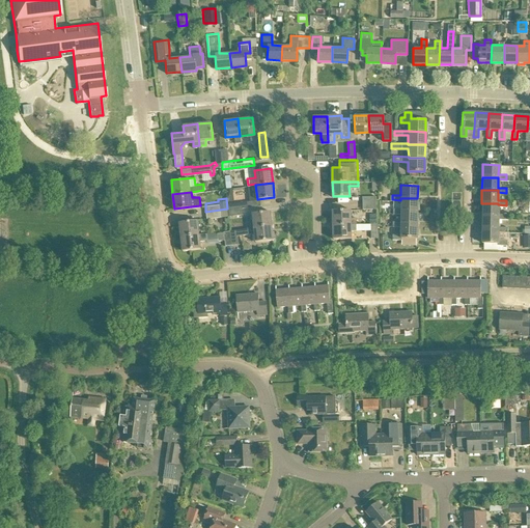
[(417,212),(417,198),(400,198),(400,200),(400,207),(392,207),(392,213),(400,213),(400,211),(417,212)]
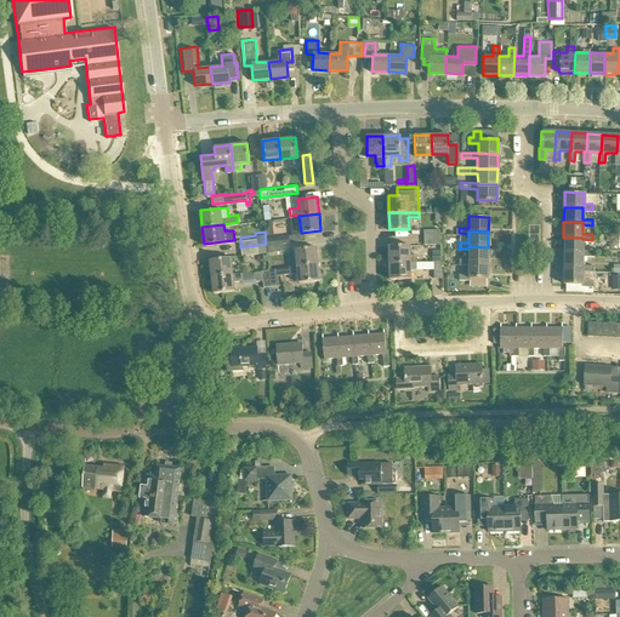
[(266,244),(282,243),(280,234),(265,235),(266,244)]
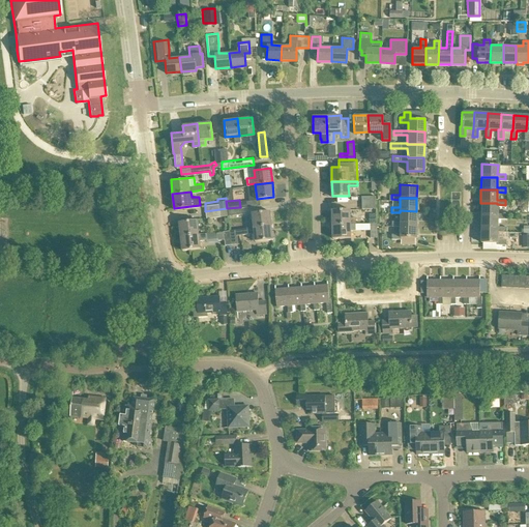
[(497,203),(480,203),(480,215),(497,215),(497,217),(504,217),(504,213),(497,212),(497,204),(497,203)]
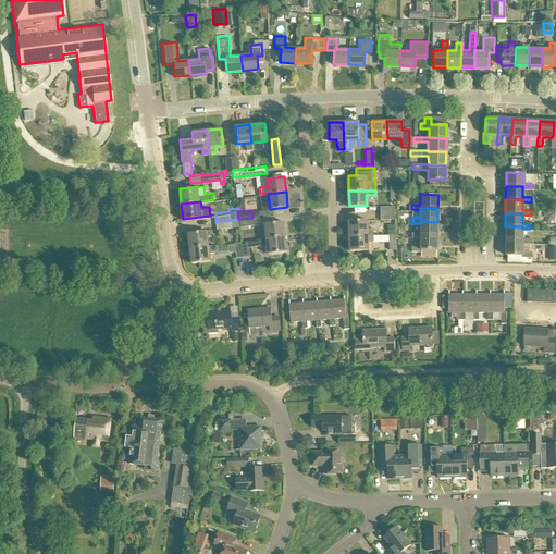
[(349,234),(372,234),(372,226),(367,226),(367,219),(349,220),(349,234)]
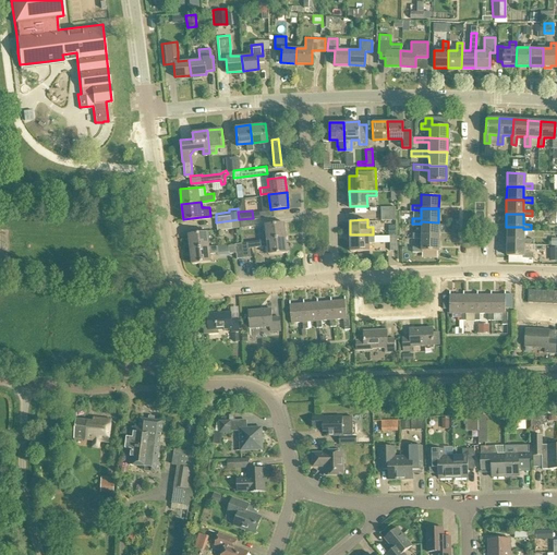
[(261,232),(261,239),(267,238),(285,236),(283,221),(265,224),(266,231),(261,232)]
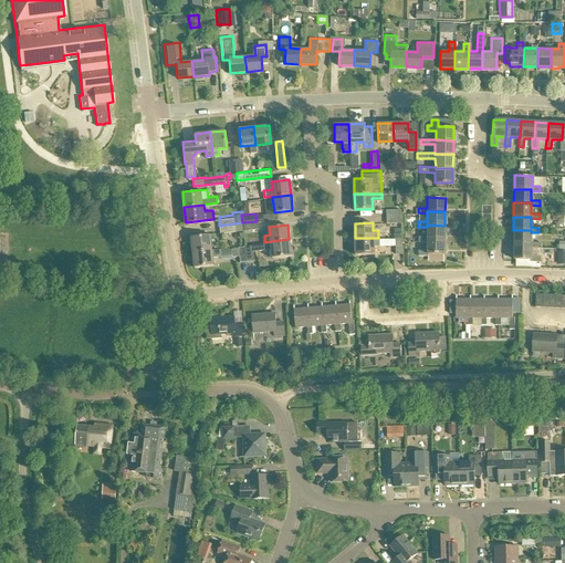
[(427,239),(445,239),(445,226),(427,225),(427,227),(426,236),(418,235),(417,240),(426,240),(427,239)]
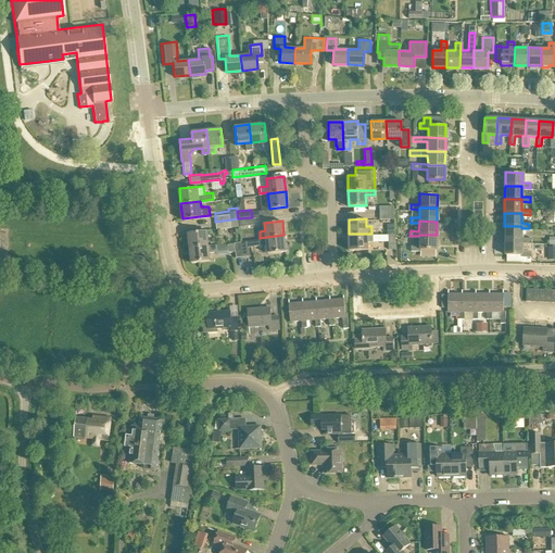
[(521,226),(504,226),(504,240),(521,240),(521,241),(529,242),(529,237),(521,237),(521,228),(521,226)]
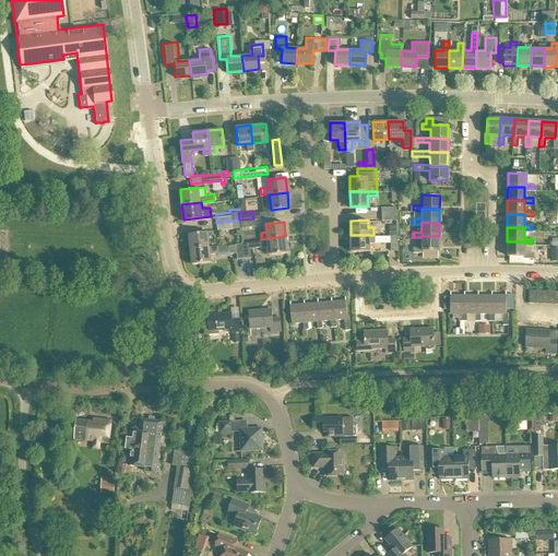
[(208,246),(208,245),(206,231),(189,233),(191,248),(208,246)]
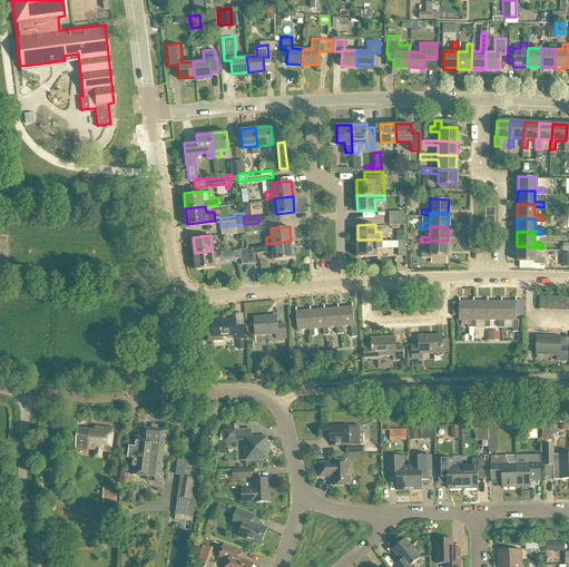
[(381,240),(357,240),(357,255),(375,255),(375,246),(381,246),(381,240)]
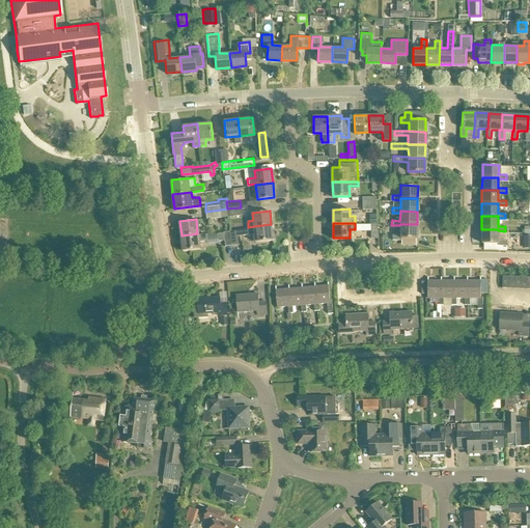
[(229,229),(230,244),(238,243),(236,234),(241,233),(241,234),(255,232),(255,241),(273,239),(271,224),(254,226),(248,227),(229,229)]
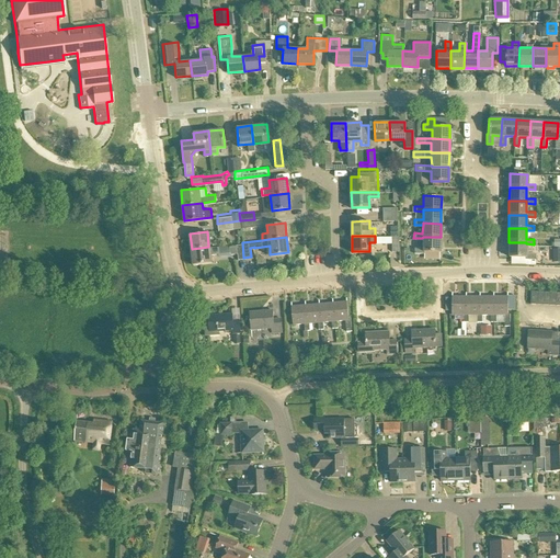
[(404,247),(404,252),(423,252),(423,250),(440,251),(441,237),(423,237),(422,238),(422,247),(404,247)]
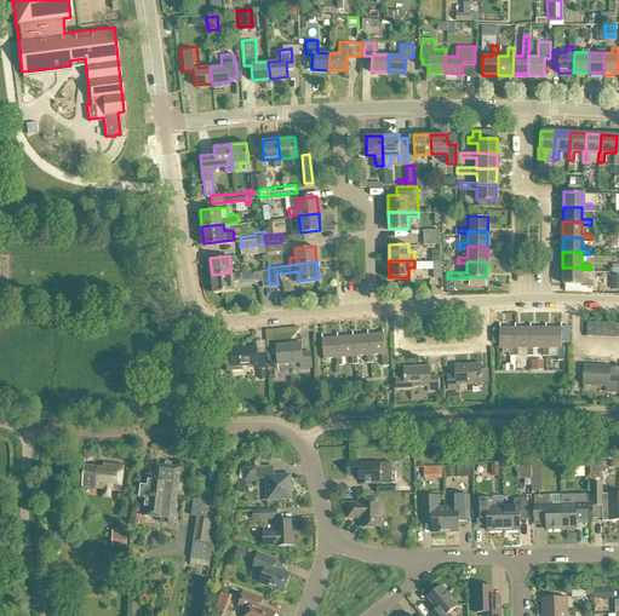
[(268,268),(261,269),(252,270),(253,278),(262,277),(263,286),(269,285),(268,268)]
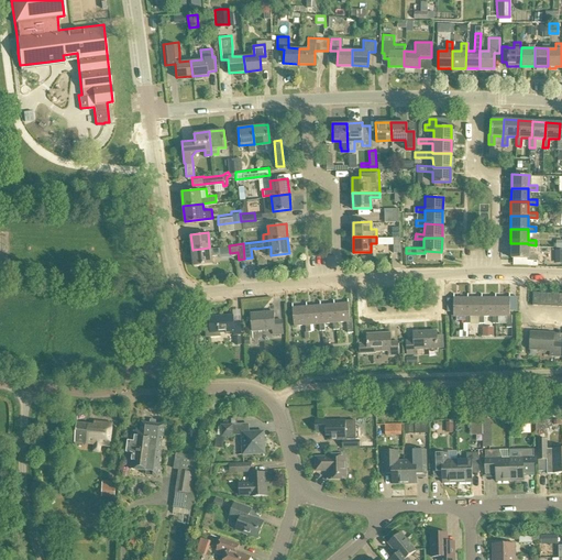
[(527,253),(528,244),(528,243),(510,243),(510,256),(526,257),(526,259),(536,259),(536,253),(527,253)]
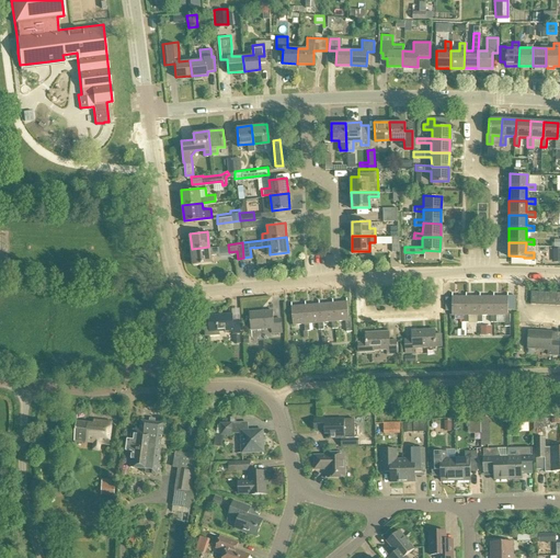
[(210,262),(209,254),(218,252),(217,245),(208,246),(208,247),(192,249),(193,264),(210,262)]
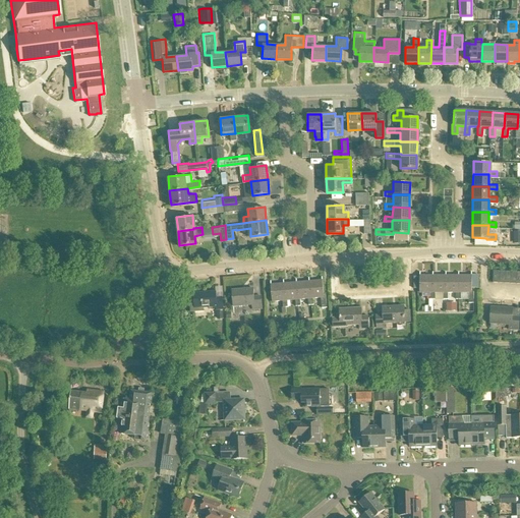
[(342,235),(333,235),(333,243),(333,245),(342,244),(342,243),(342,235)]
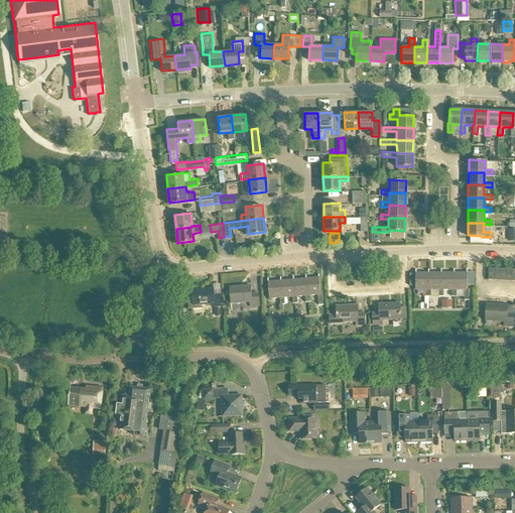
[(430,294),(429,288),(428,288),(428,271),(415,271),(415,288),(425,288),(425,294),(430,294)]
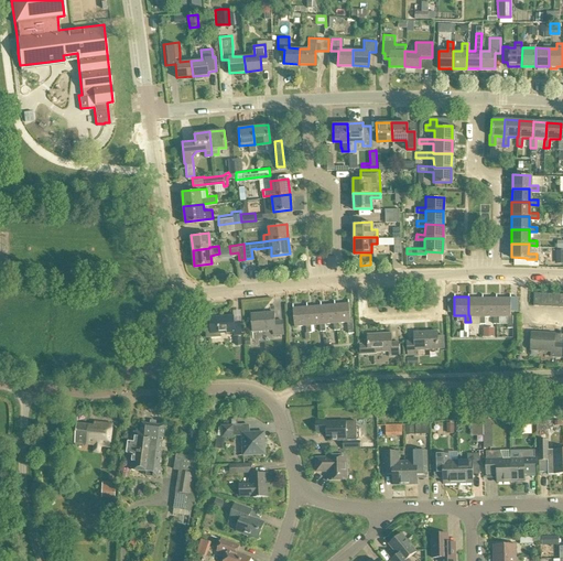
[(483,315),(482,297),(468,297),(468,315),(469,315),(478,315),(478,322),(485,322),(484,315),(483,315)]
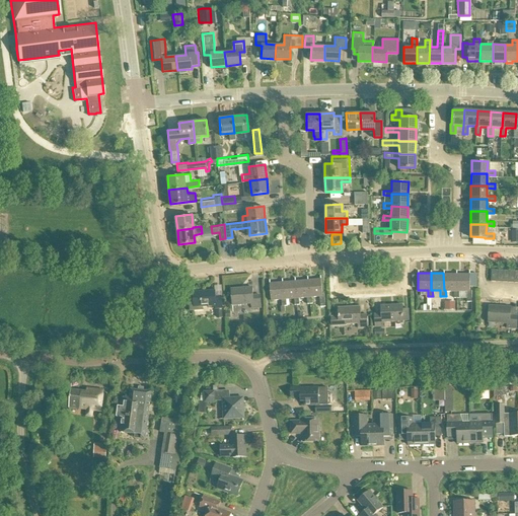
[(456,273),(443,273),(444,290),(445,290),(453,290),(453,296),(458,296),(458,290),(456,290),(456,273)]
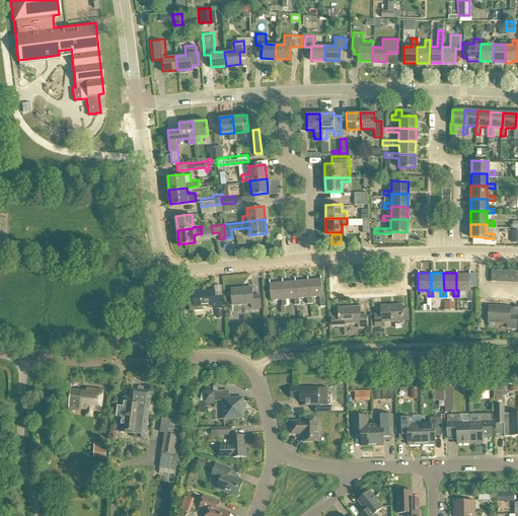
[(466,300),(471,300),(471,289),(469,289),(469,273),(456,273),(456,290),(458,290),(466,290),(466,300)]
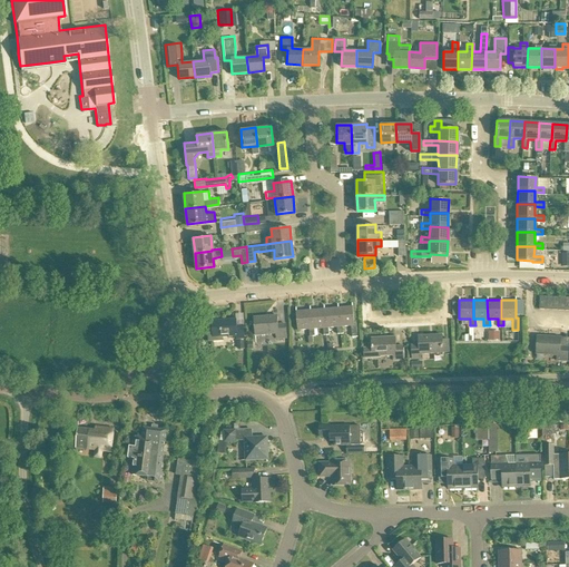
[(351,335),(356,334),(355,323),(353,323),(352,305),(337,306),(340,325),(342,325),(350,324),(351,335)]
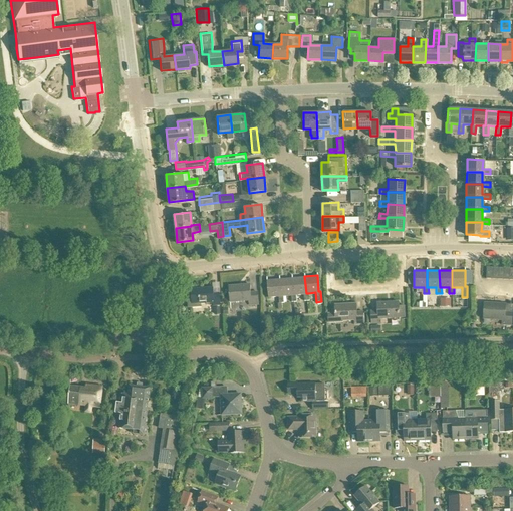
[(304,276),(292,277),(293,294),(295,294),(303,293),(303,299),(308,299),(308,293),(306,293),(304,276)]
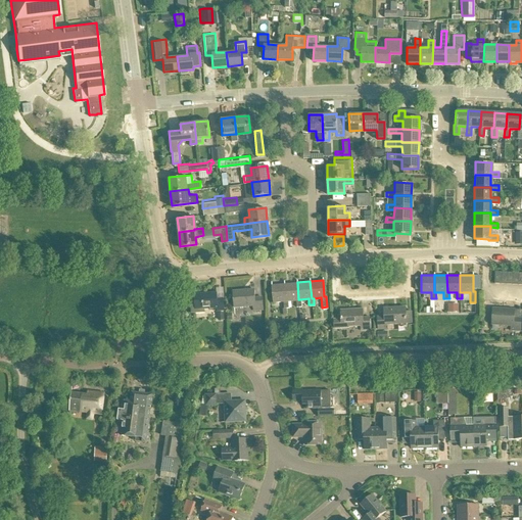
[(298,299),(297,282),(284,283),(285,300),(287,300),(295,299),(296,305),(301,305),(300,299),(298,299)]
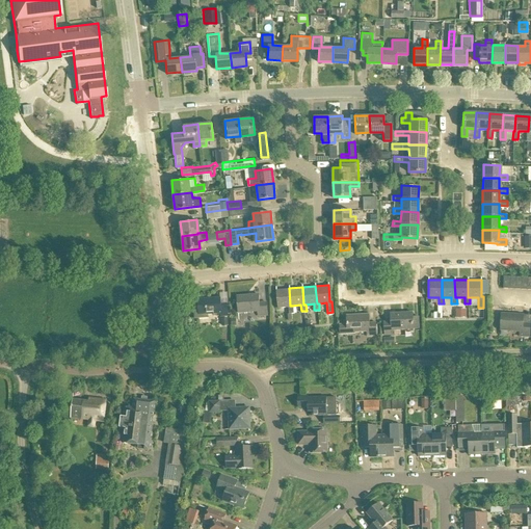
[(293,312),(292,306),(290,306),(289,288),(275,290),(277,307),(288,306),(289,312),(293,312)]
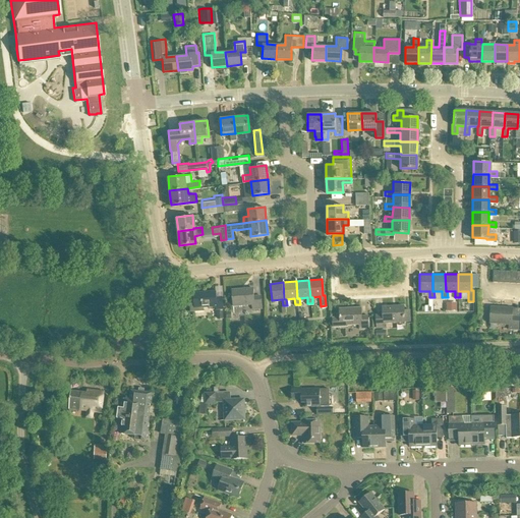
[(251,307),(262,306),(261,295),(253,295),(252,287),(231,289),(232,304),(251,303),(251,307)]
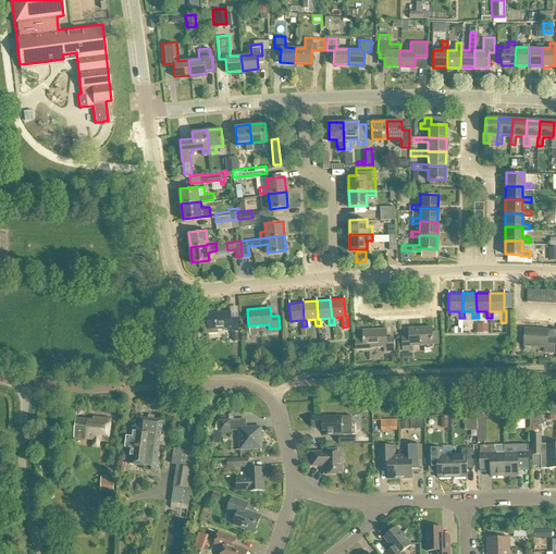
[(230,310),(206,311),(207,318),(202,319),(204,332),(217,331),(217,328),(230,327),(231,330),(237,330),(237,316),(231,316),(230,310)]
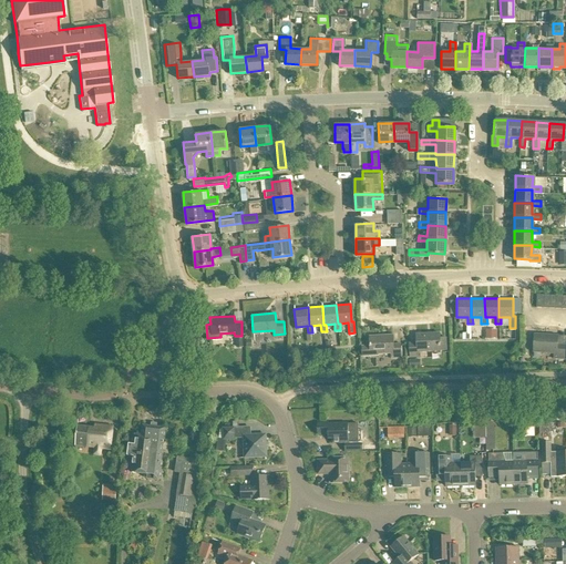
[(419,350),(440,349),(439,331),(415,332),(415,341),(408,342),(409,356),(419,355),(419,350)]
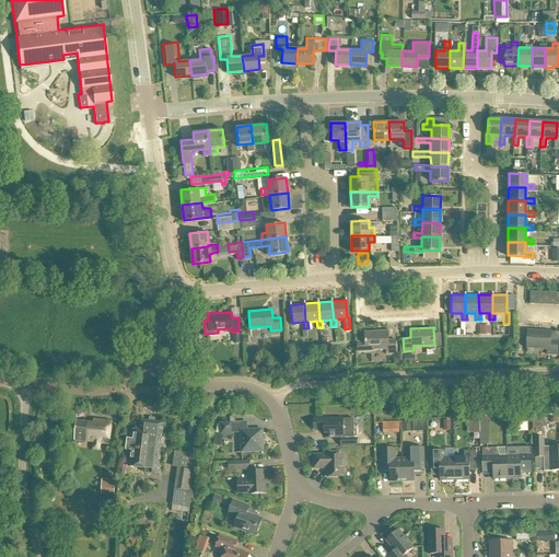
[(557,352),(557,339),(549,339),(550,329),(527,328),(526,346),(546,347),(546,351),(557,352)]
